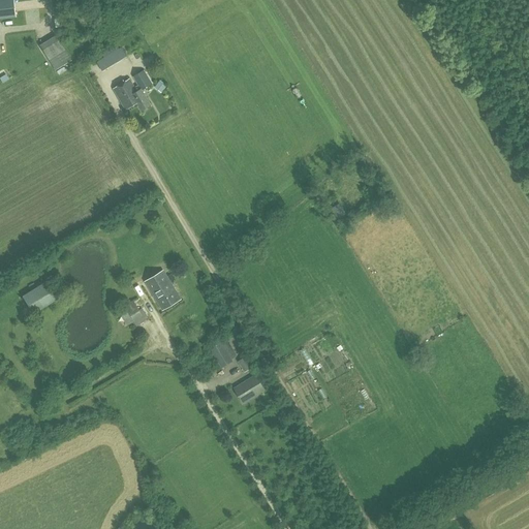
[(13,0),(0,0),(0,19),(16,18),(13,0)]
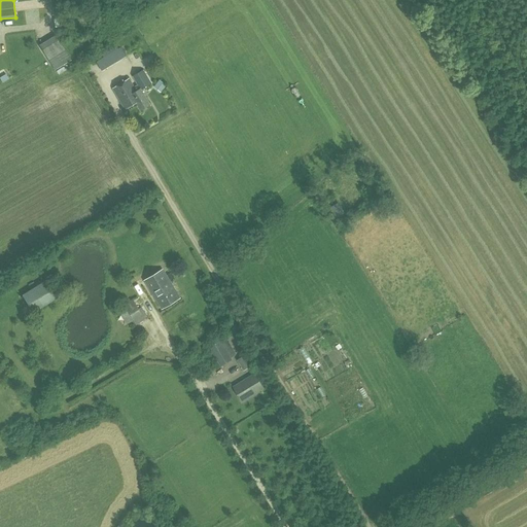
[(56,70),(72,60),(57,35),(40,45),(56,70)]
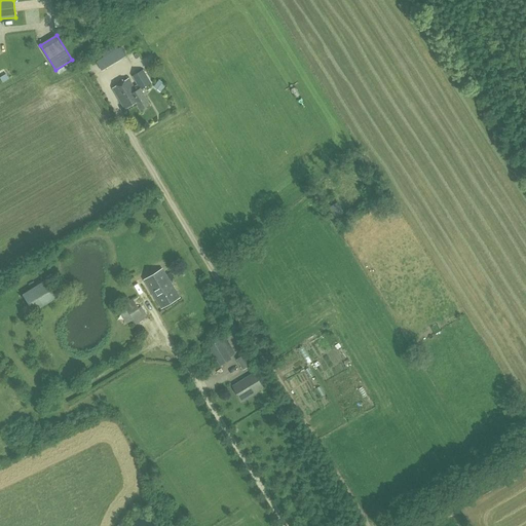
[(125,57),(117,43),(104,51),(106,55),(97,62),(102,71),(125,57)]
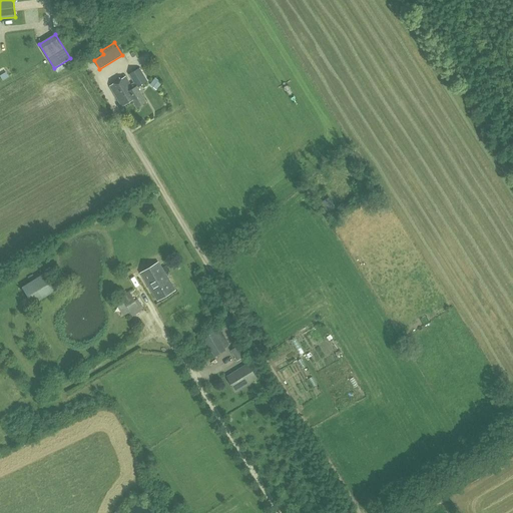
[(132,63),(140,60),(137,50),(129,53),(132,63)]
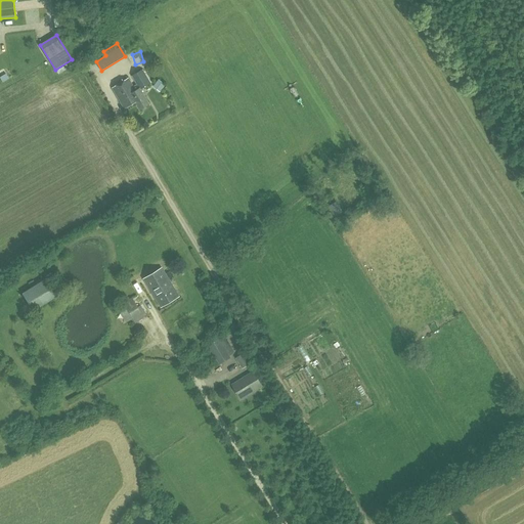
[(140,90),(150,84),(142,70),(132,76),(137,85),(133,87),(128,79),(112,88),(124,110),(136,102),(140,110),(149,104),(140,90)]
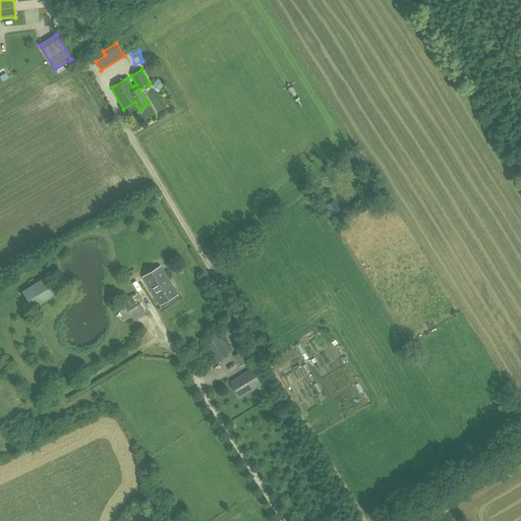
[(158,78),(153,85),(160,91),(165,84),(158,78)]
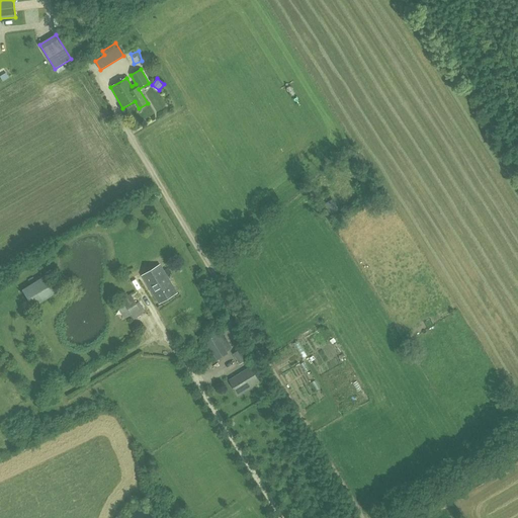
[(333,199),(326,203),(334,217),(341,212),(333,199)]
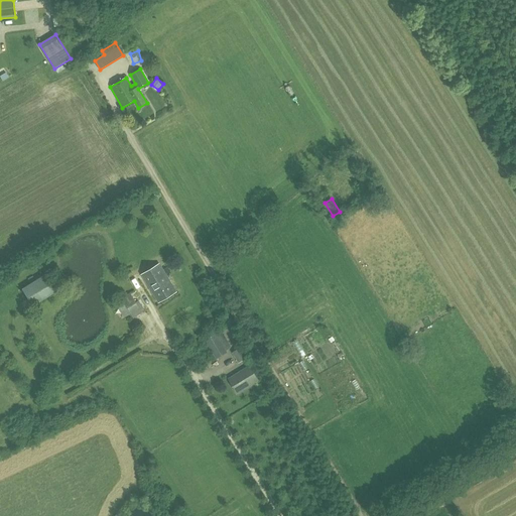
[(156,263),(145,270),(150,278),(146,280),(157,300),(172,290),(156,263)]
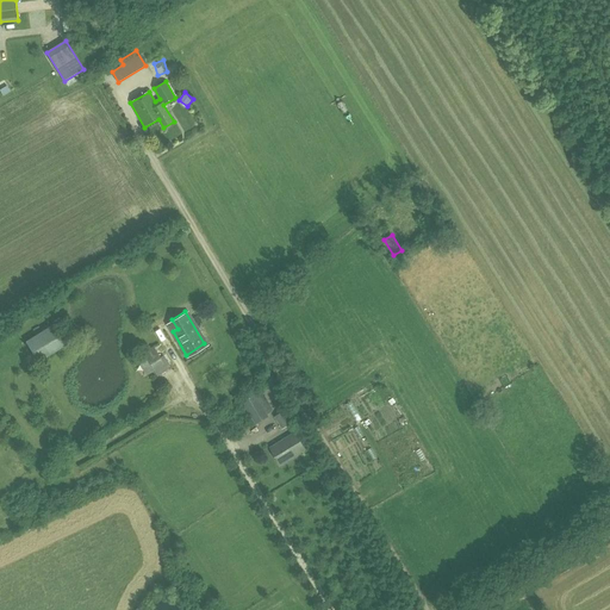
[(39,362),(68,344),(55,323),(26,341),(39,362)]
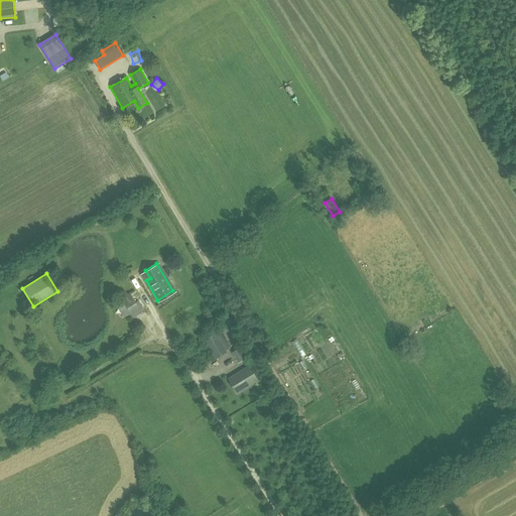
[(130,292),(121,298),(134,318),(143,312),(130,292)]
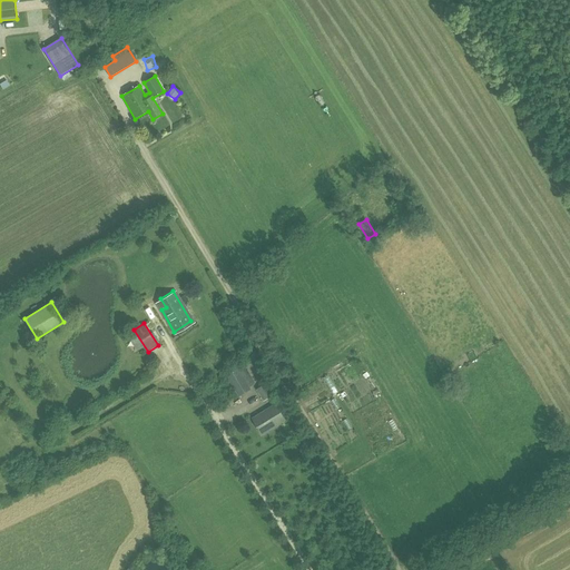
[(255,382),(245,365),(239,369),(238,366),(225,374),(238,396),(251,389),(251,386),(255,382)]
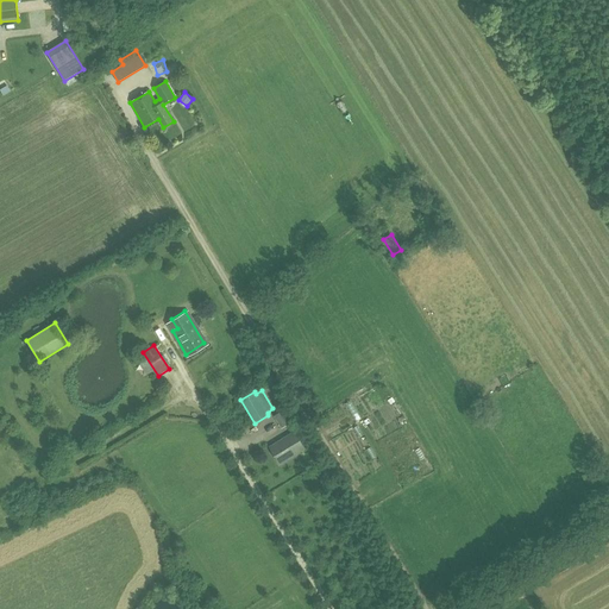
[(282,429),(294,421),(286,409),(274,416),(282,429)]
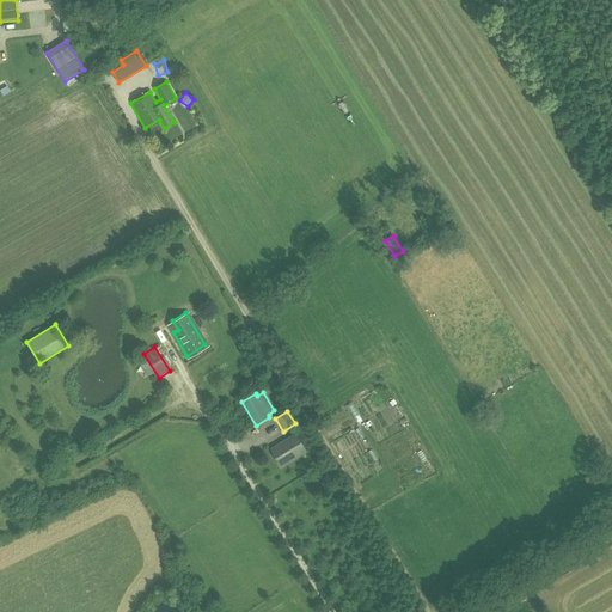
[(282,466),(306,452),(295,434),(271,450),(282,466)]
